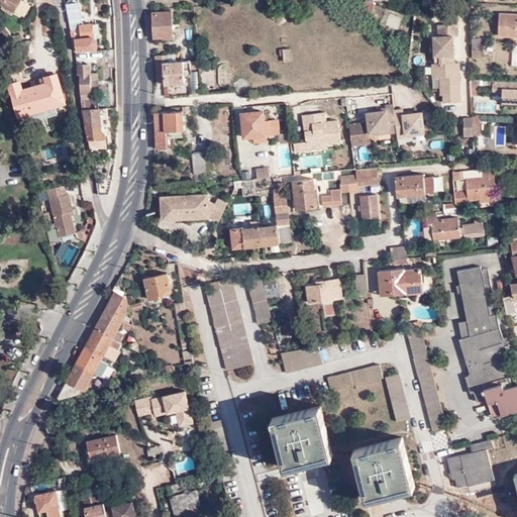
[(21,0),(0,0),(0,1),(15,11),(21,0)]
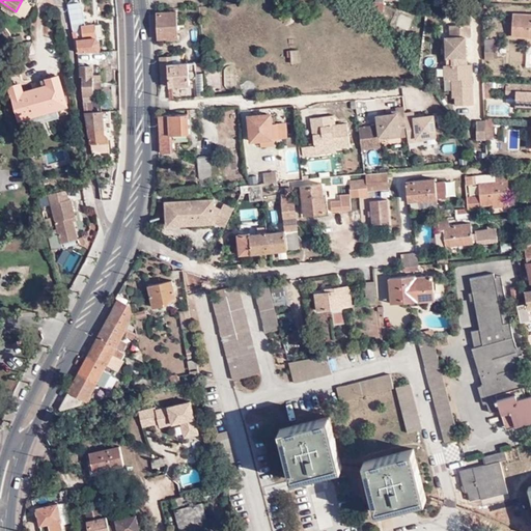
[(67,0),(72,21),(86,19),(82,0),(67,0)]
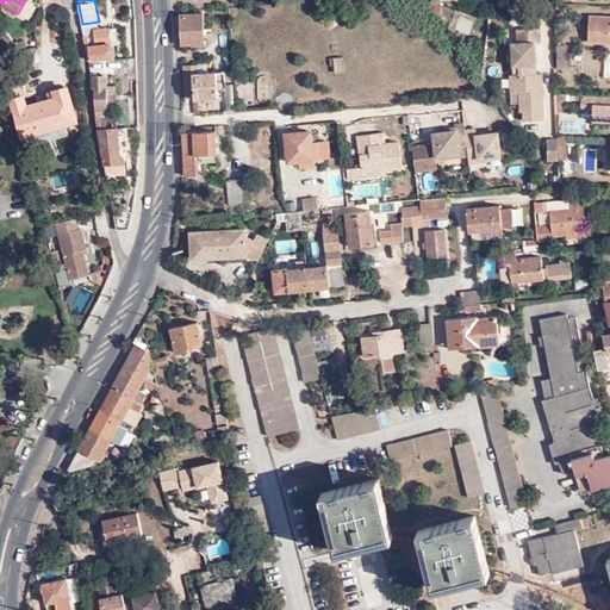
[(203,44),(203,14),(179,16),(180,45),(203,44)]
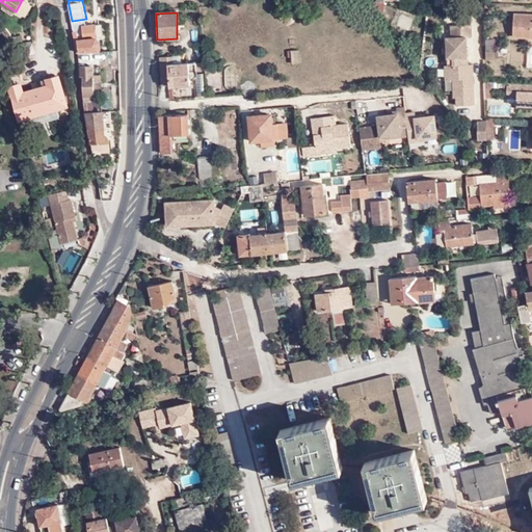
[(531,15),(512,16),(511,37),(531,36),(531,15)]
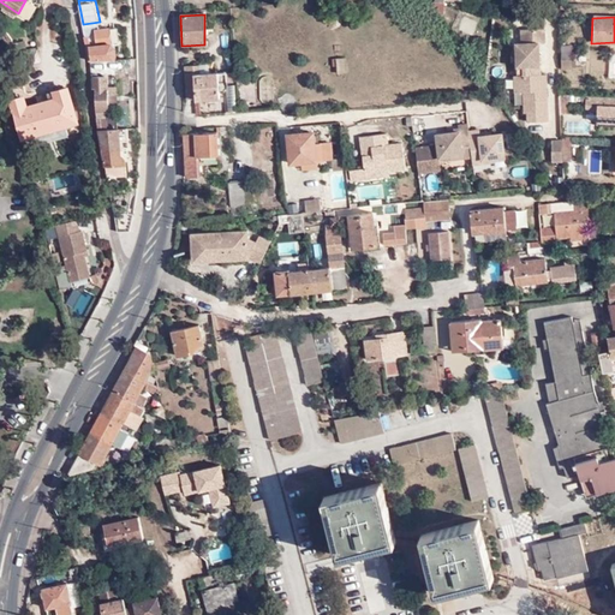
[(91,59),(117,58),(117,55),(117,46),(113,45),(111,27),(95,29),(97,45),(90,46),(91,59)]
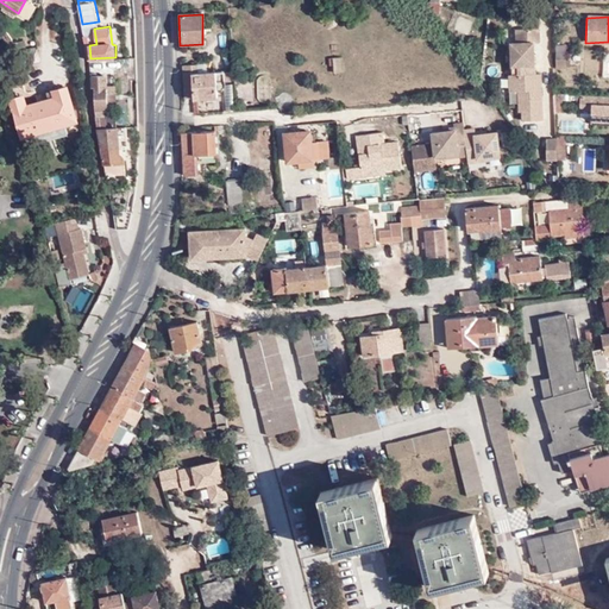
[(515,92),(515,104),(515,113),(520,113),(519,120),(539,120),(539,94),(537,94),(537,89),(539,89),(538,75),(532,74),(532,48),(529,48),(529,43),(537,43),(537,29),(514,29),(514,44),(508,43),(509,75),(507,75),(507,92),(515,92)]
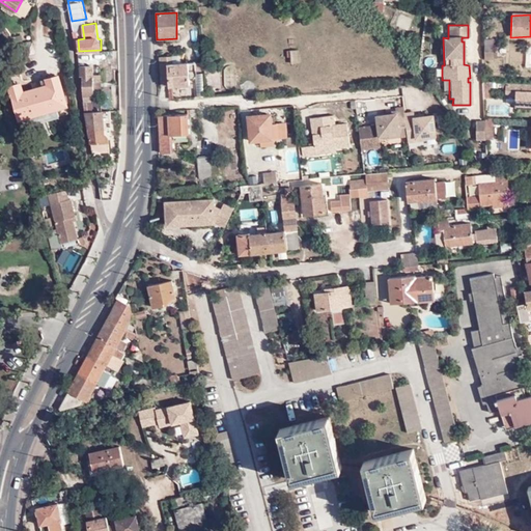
[(520,62),(521,43),(509,43),(509,62),(520,62)]
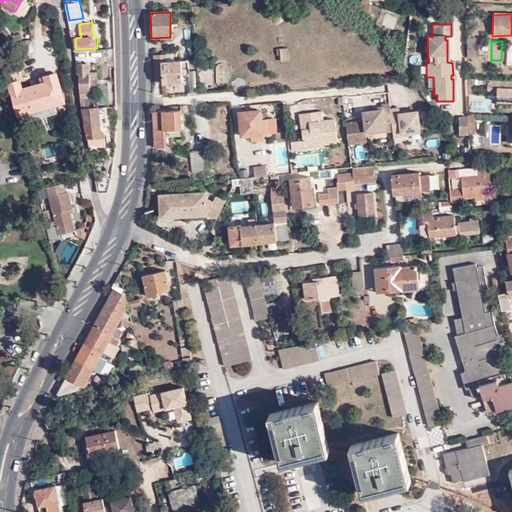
[(279,46),(280,59),(289,59),(289,45),(279,46)]
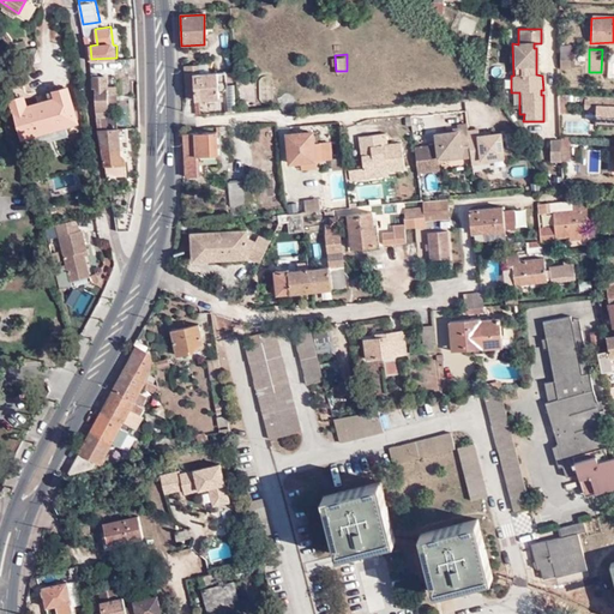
[(567,54),(558,54),(558,67),(572,67),(572,62),(567,62),(567,54)]
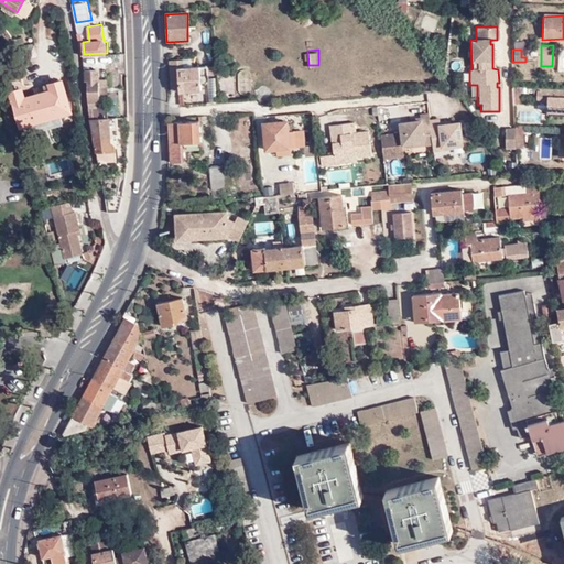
[(198,67),(181,68),(176,68),(176,61),(169,62),(171,91),(199,90),(198,67)]
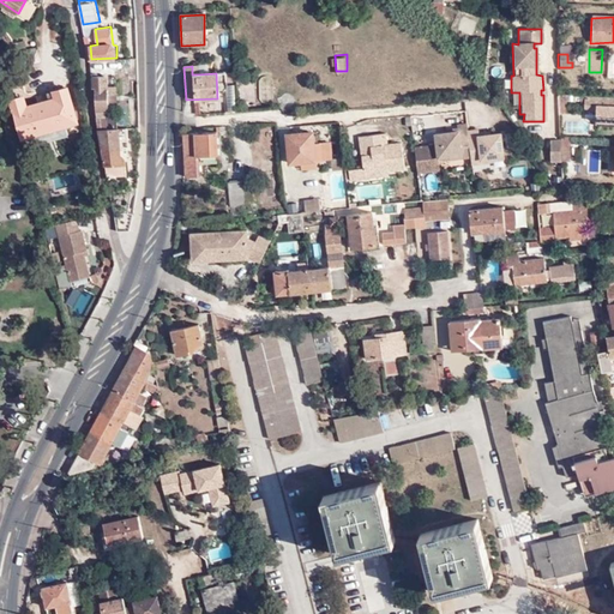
[(235,80),(235,72),(223,73),(224,82),(235,80)]
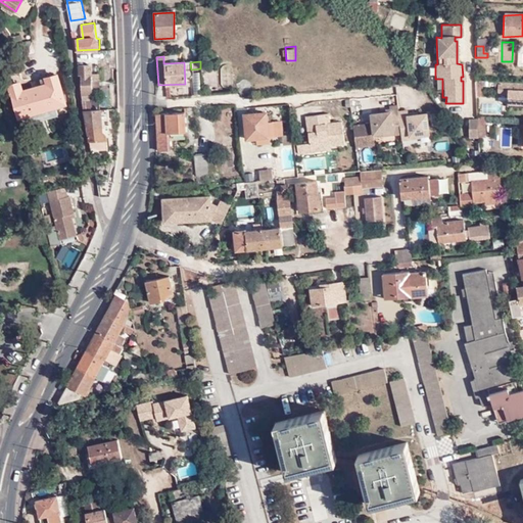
[(222,86),(234,85),(232,63),(220,64),(222,86)]
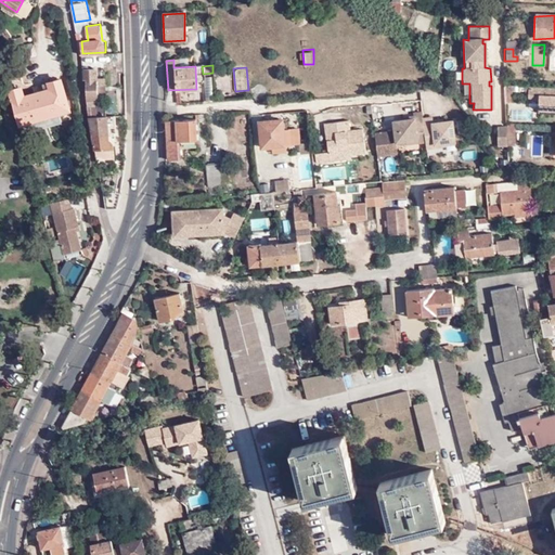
[(97,71),(84,71),(84,80),(86,80),(86,97),(89,112),(92,112),(91,105),(95,105),(94,99),(98,98),(97,71)]
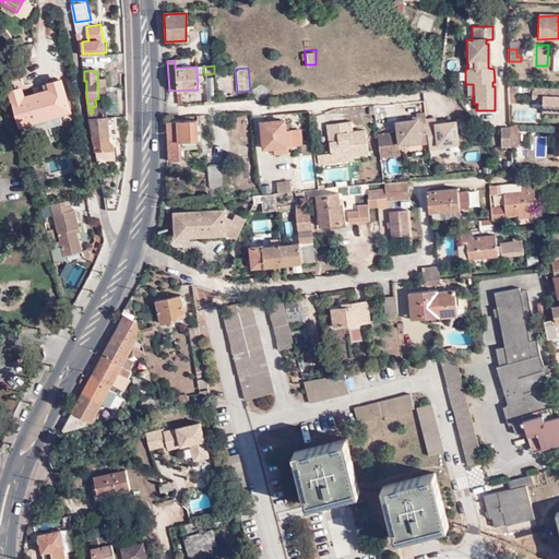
[(30,121),(60,113),(70,110),(61,80),(49,83),(51,90),(23,98),(21,90),(9,93),(19,125),(30,121)]
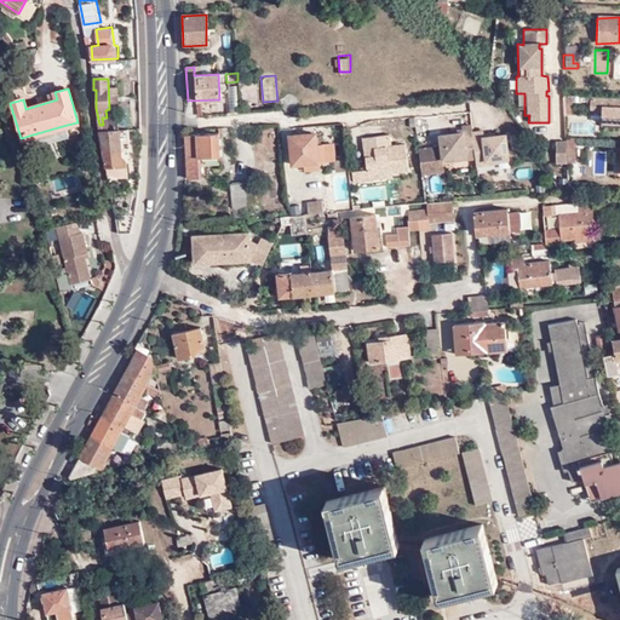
[(619,98),(590,98),(590,110),(602,110),(601,125),(619,124),(619,98)]
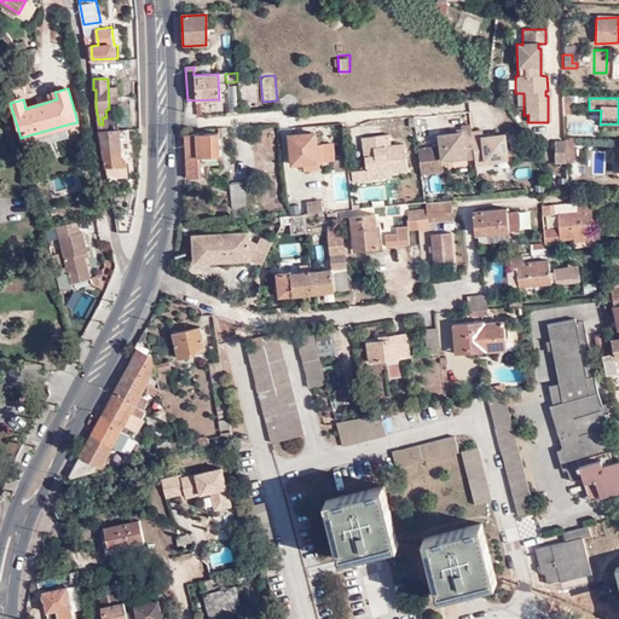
[(69,134),(67,125),(33,134),(35,144),(69,134)]
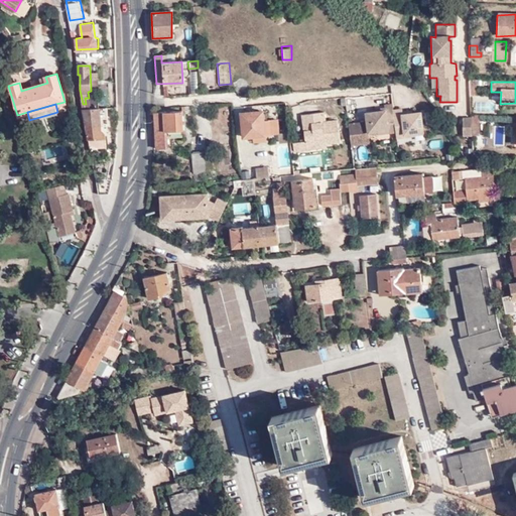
[(347,124),(349,145),(368,143),(367,133),(375,132),(376,135),(394,132),(395,139),(413,137),(413,133),(423,132),(420,112),(410,113),(401,114),(400,111),(400,109),(392,110),(391,104),(382,105),(382,108),(383,110),(373,112),(363,113),(364,122),(347,124)]
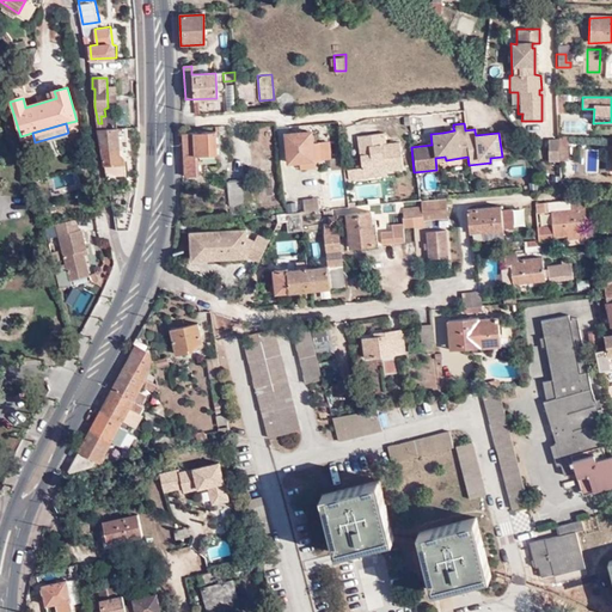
[(127,127),(117,128),(99,129),(105,165),(126,163),(126,155),(121,153),(120,147),(128,146),(127,127)]
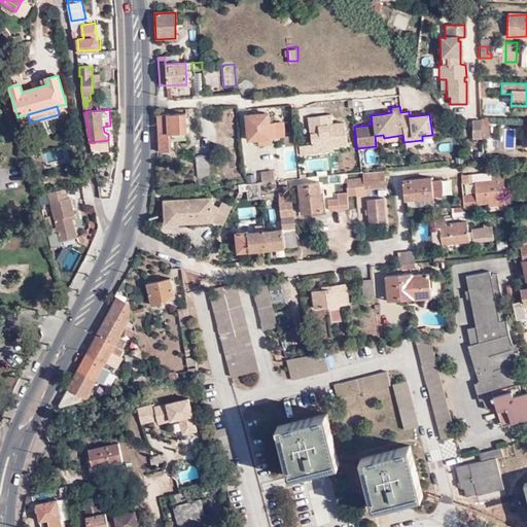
[(185,114),(156,115),(159,152),(170,151),(169,134),(186,134),(185,114)]
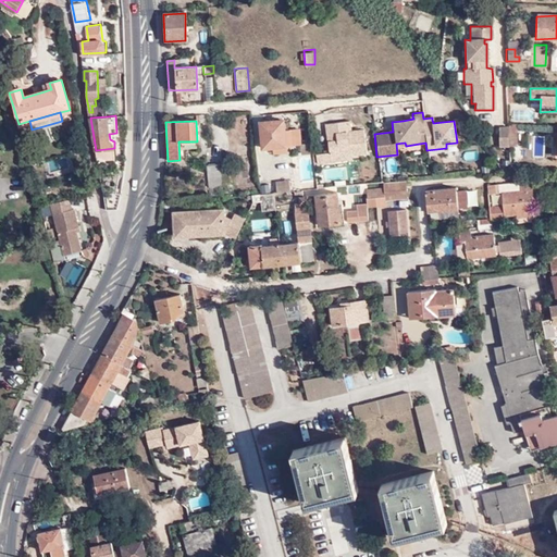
[(285,146),(283,130),(283,121),(259,123),(262,148),(285,146)]
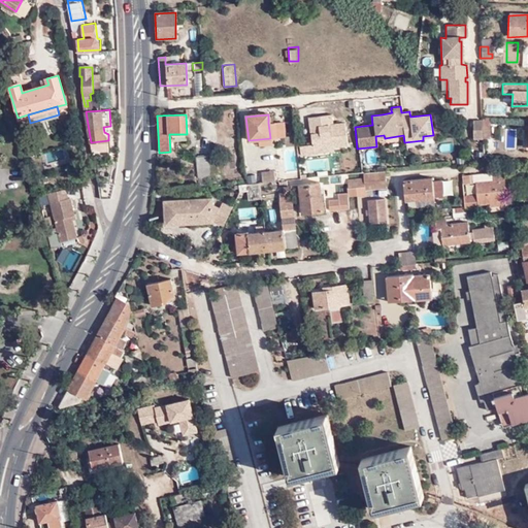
[(320,149),(331,147),(345,145),(342,123),(331,125),(329,114),(307,118),(308,127),(317,127),(318,133),(309,134),(310,144),(320,143),(320,149)]
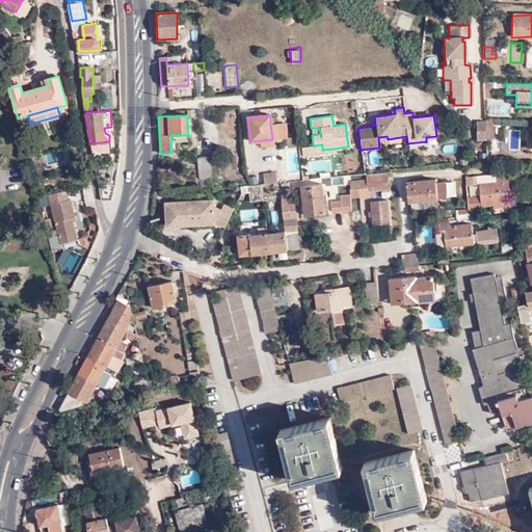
[(288,135),(289,143),(297,142),(297,135),(288,135)]
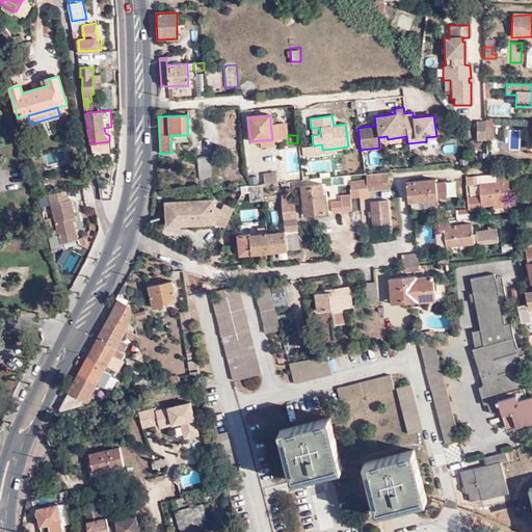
[(334,152),(334,149),(322,150),(322,144),(313,145),(314,155),(334,152)]
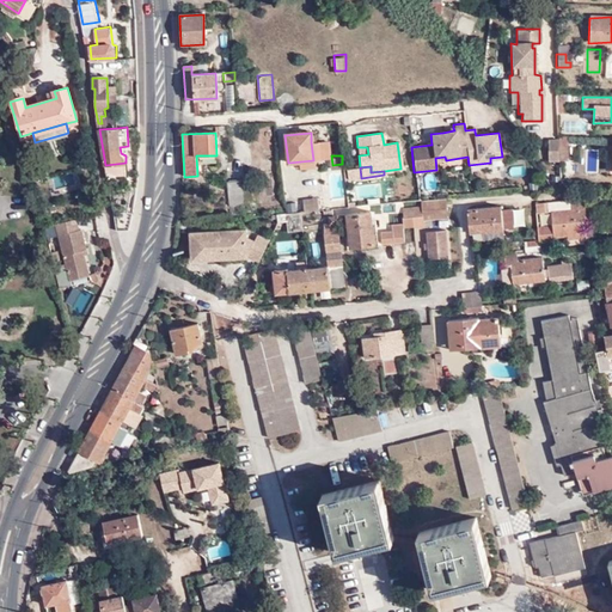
[(330,170),(334,206),(349,204),(346,167),(330,170)]
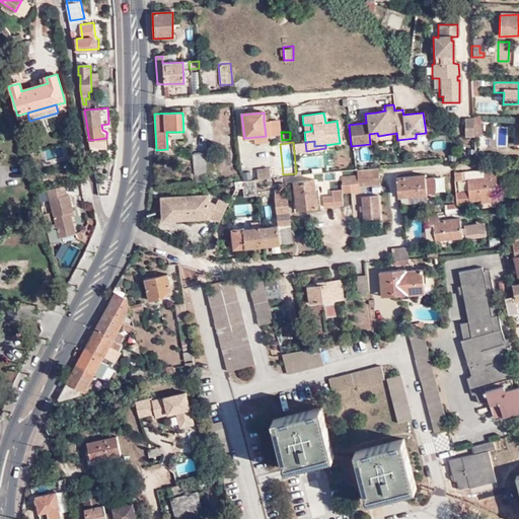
[(204,154),(192,154),(194,174),(206,173),(204,154)]
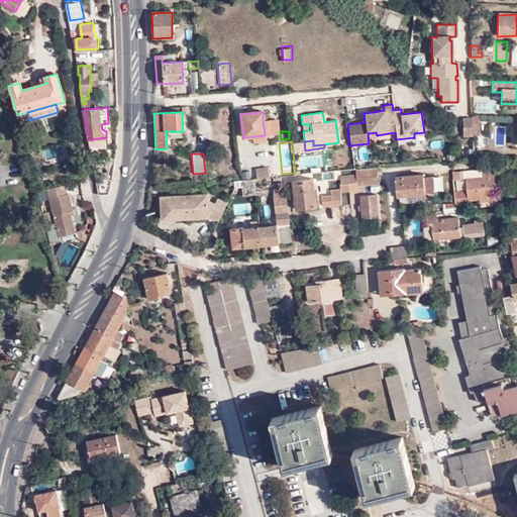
[(256,169),(257,178),(271,177),(270,167),(256,169)]
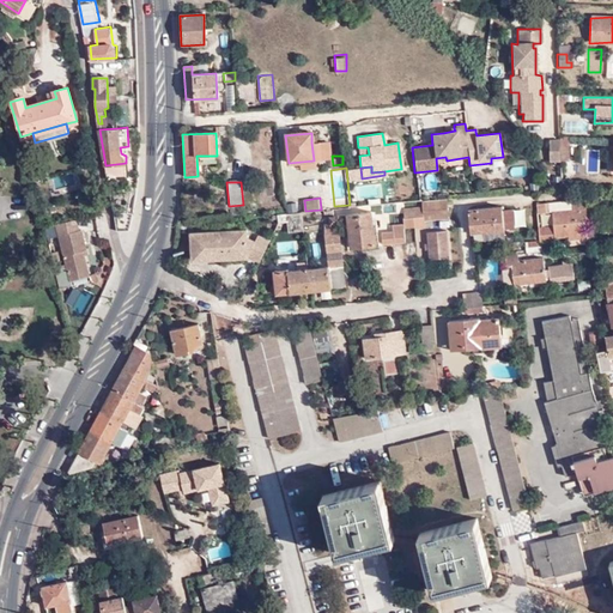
[(425,201),(426,207),(428,220),(450,218),(449,199),(444,199),(436,200),(425,201)]
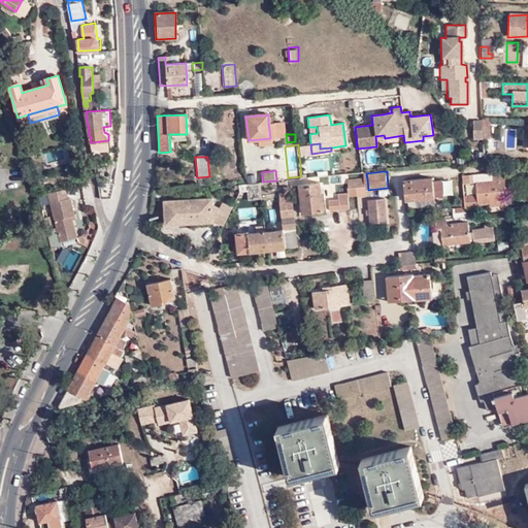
[(503,189),(506,189),(504,172),(494,173),(495,182),(477,183),(479,196),(470,197),(471,208),(475,208),(475,206),(492,204),(492,206),(505,205),(503,194),(502,189),(503,189)]
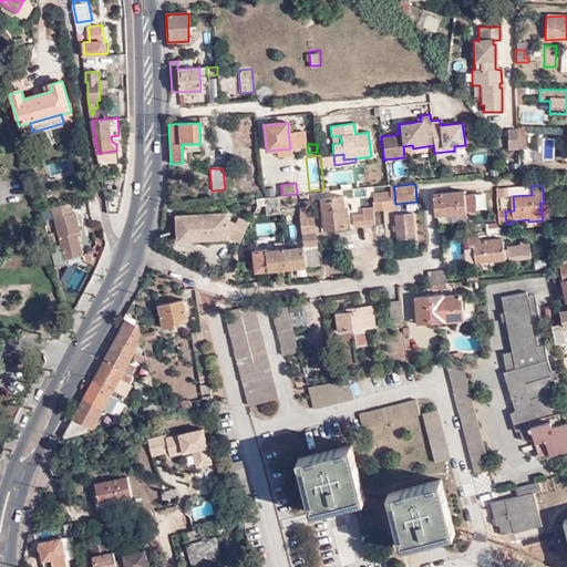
[(507,189),(497,191),(498,198),(508,197),(507,189)]
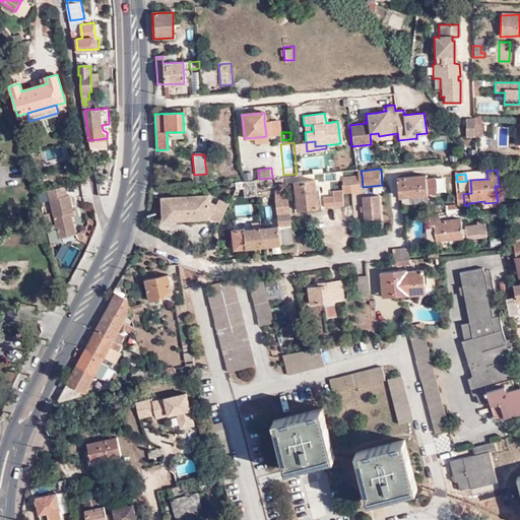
[(363,192),(363,187),(362,176),(351,178),(353,193),(363,192)]
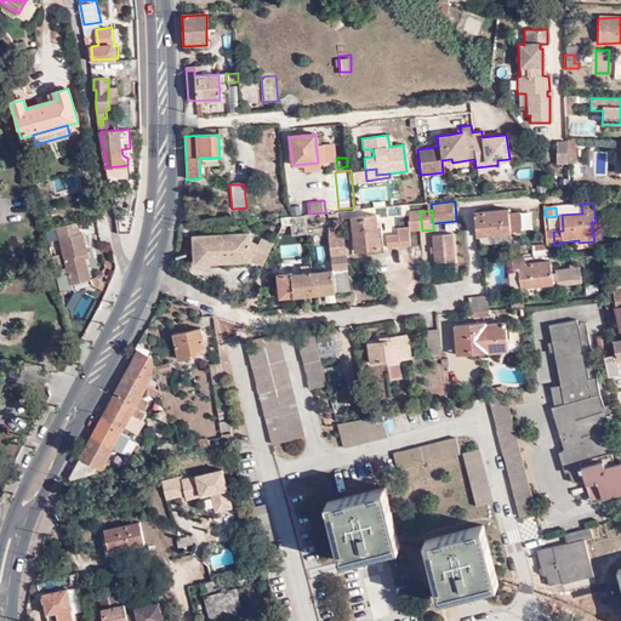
[(347,261),(342,226),(342,218),(341,211),(328,212),(334,268),(347,267),(347,261)]
